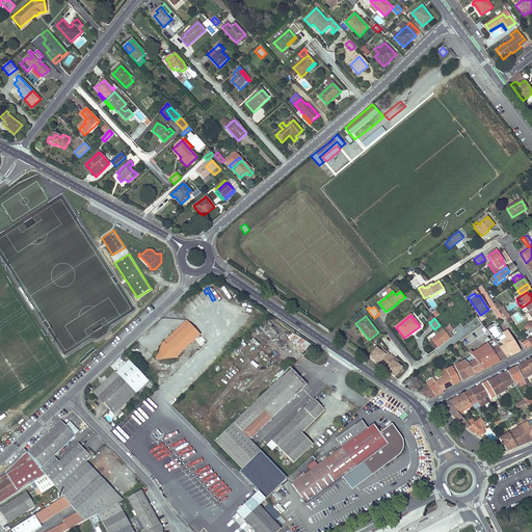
[(160,354),(159,354),(160,360),(179,357),(178,356),(201,335),(187,321),(164,342),(165,343),(162,345),(163,347),(161,348),(163,350),(160,354)]
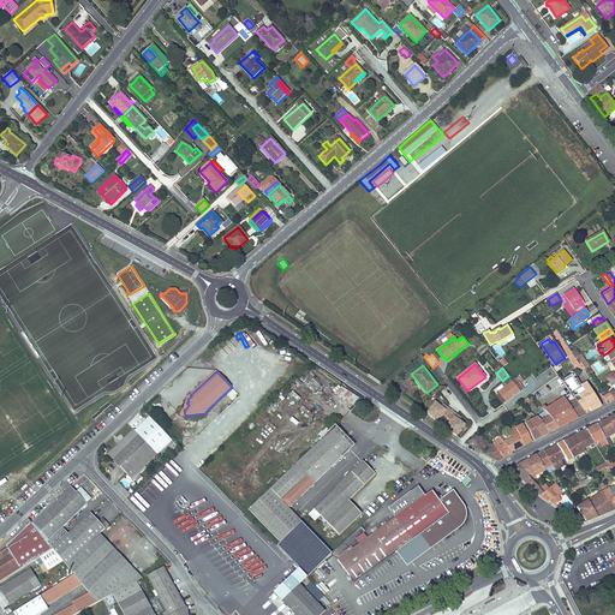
[(517,380),(500,392),(507,401),(524,388),(523,387),(519,382),(517,380)]
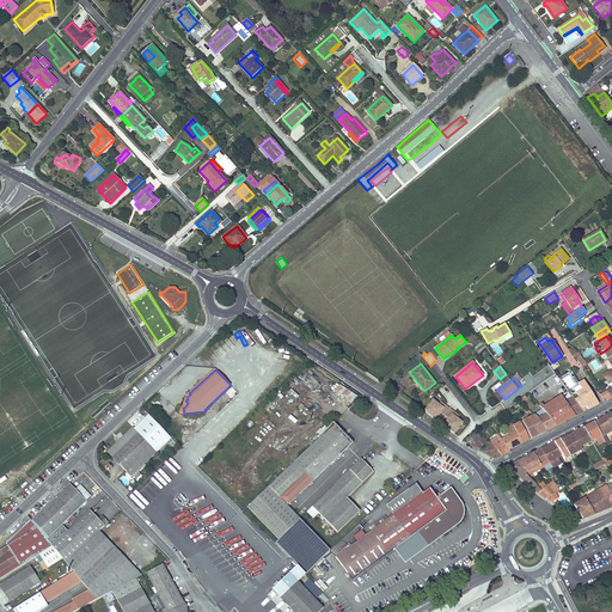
[(599,404),(593,393),(588,397),(585,392),(589,389),(585,381),(580,384),(582,389),(571,396),(573,397),(583,412),(599,404)]
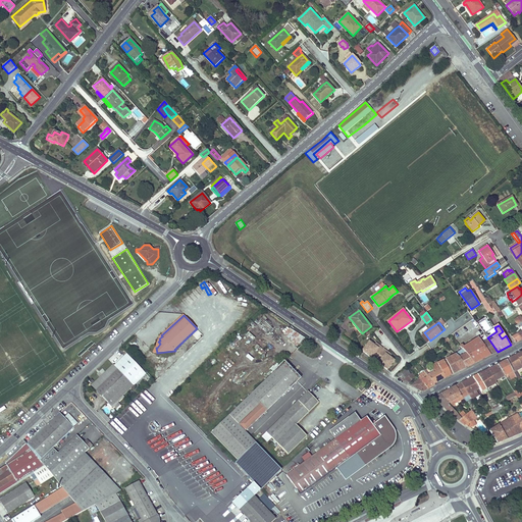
[(290,328),(284,333),(298,346),(305,338),(290,328)]
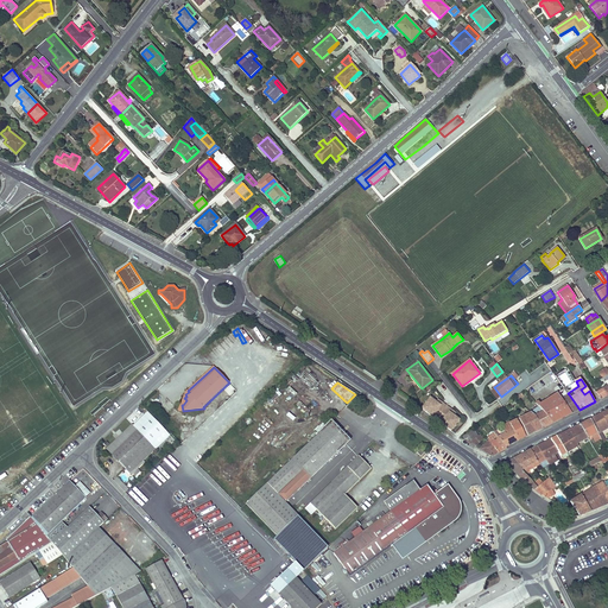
[(494,387),(489,391),(496,399),(501,397),(494,387)]
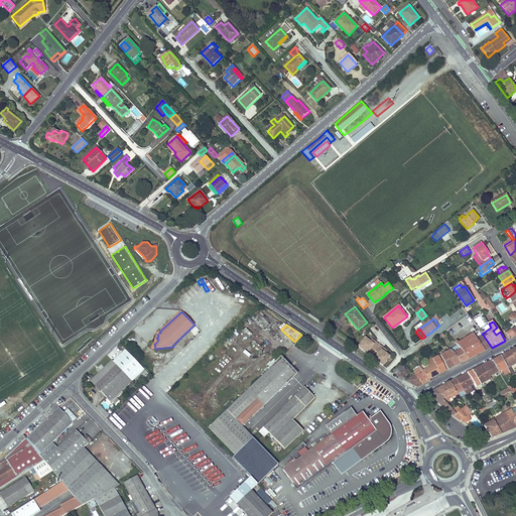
[(480,330),(474,334),(478,339),(483,335),(482,334),(480,330)]
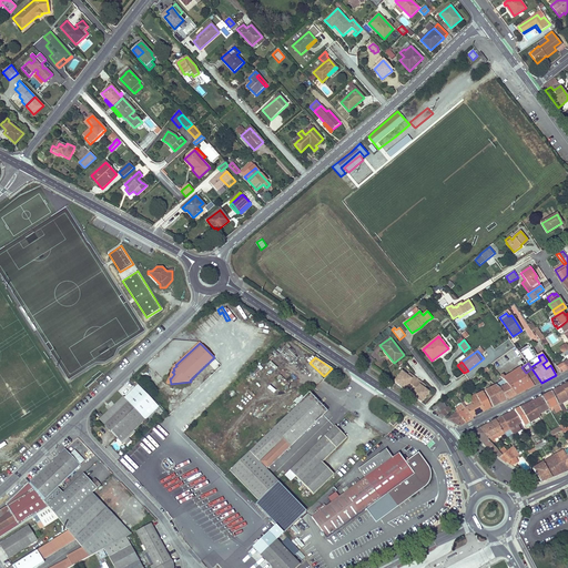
[(563,363),(557,366),(560,372),(566,369),(563,363)]
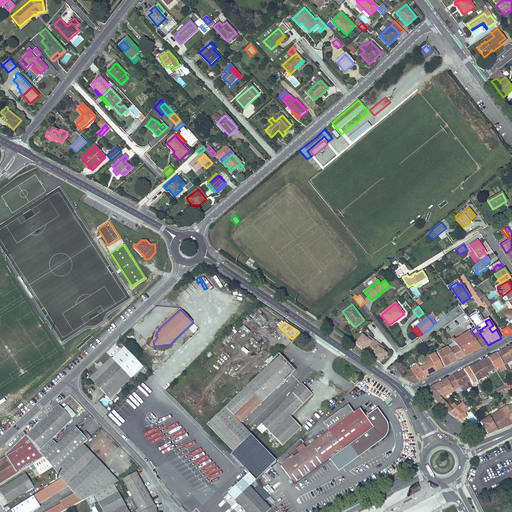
[(454,338),(451,339),(451,340),(457,347),(459,350),(465,356),(481,348),(473,336),(474,336),(470,331),(456,340),(454,338)]
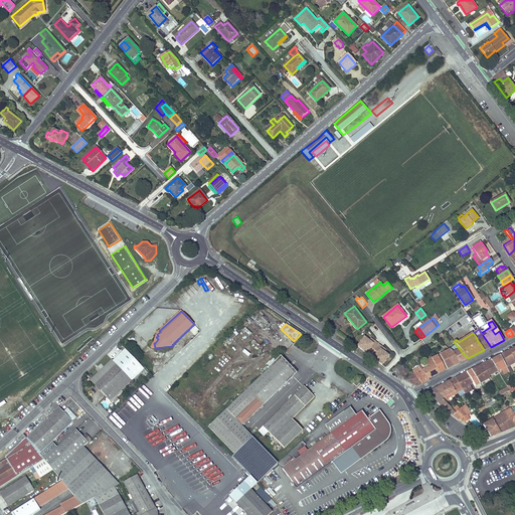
[(477,338),(476,338),(484,350),(491,347),(482,334),(477,338)]
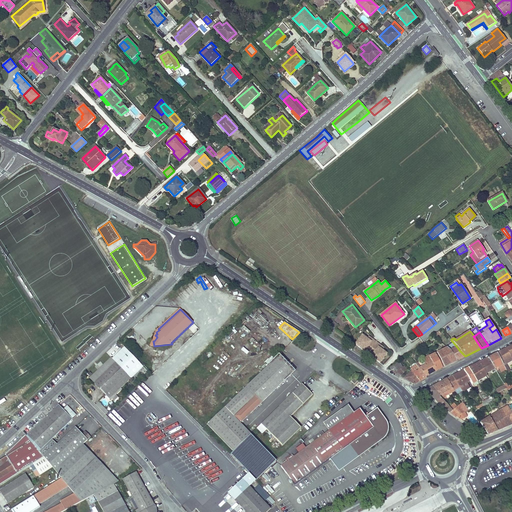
[(355,345),(360,348),(368,354),(377,342),(369,336),(367,338),(363,335),(355,345)]
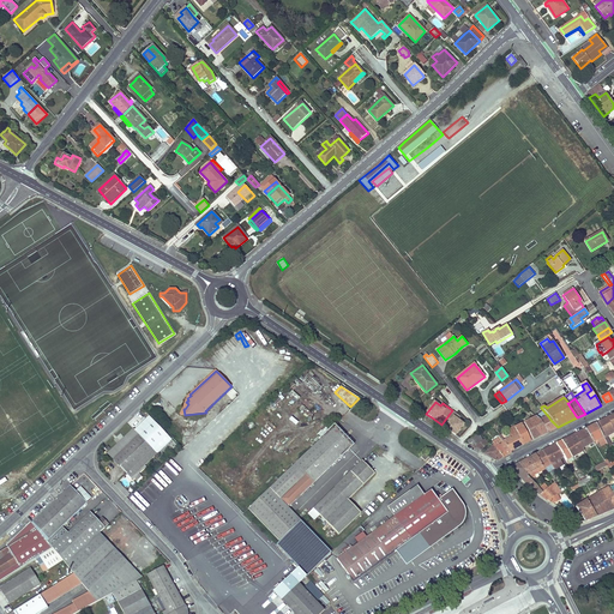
[(465,425),(459,420),(462,417),(452,410),(441,425),(451,432),(457,437),(465,425)]
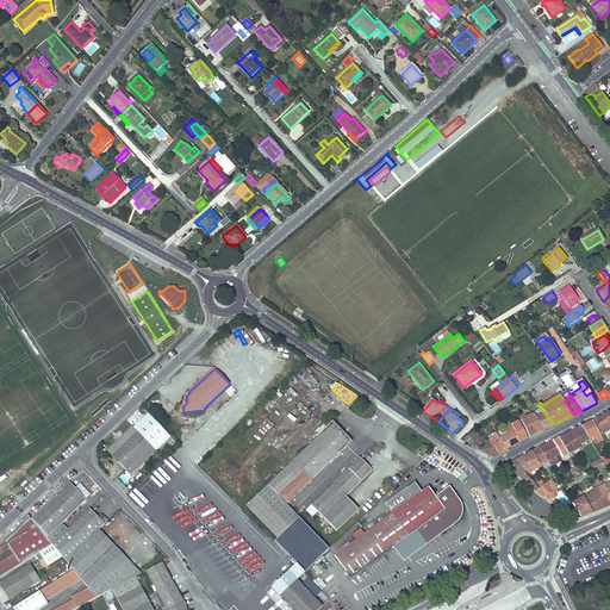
[(539,409),(533,414),(537,418),(545,429),(554,424),(547,417),(545,414),(542,415),(539,409)]
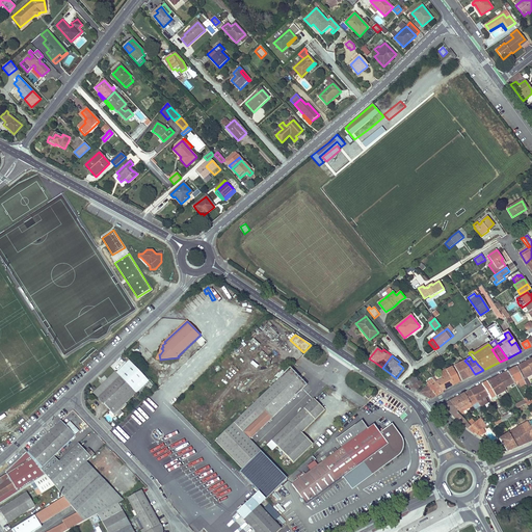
[(446,369),(439,373),(440,374),(442,379),(443,380),(450,377),(453,386),(475,374),(469,365),(464,361),(462,358),(459,361),(460,363),(446,370),(446,369)]
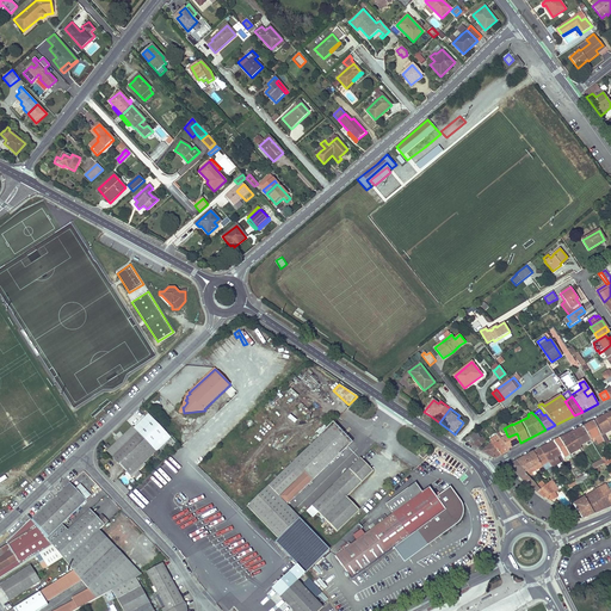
[(610,412),(594,421),(600,433),(600,436),(602,436),(604,434),(610,430),(610,412)]
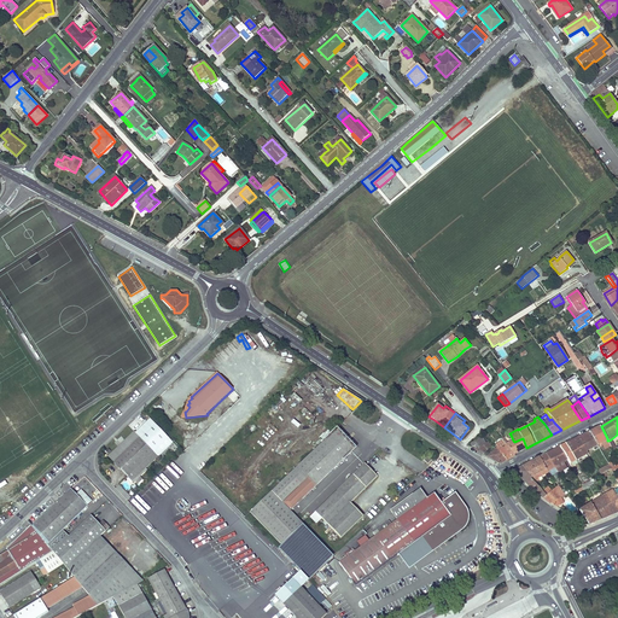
[(180,450),(150,419),(135,433),(134,431),(109,456),(133,483),(146,470),(145,468),(165,449),(173,456),(180,450)]
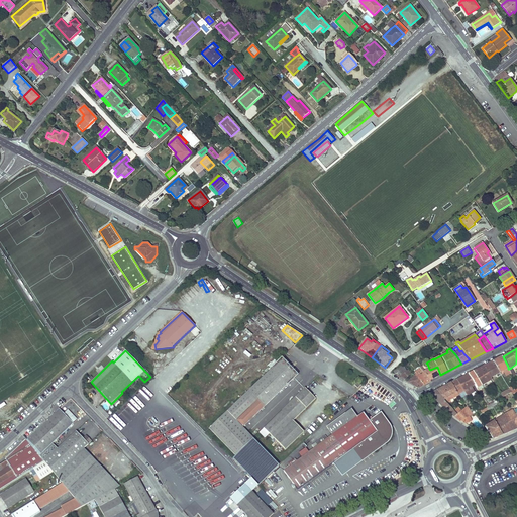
[(503,356),(494,360),(500,373),(508,369),(508,367),(503,356)]
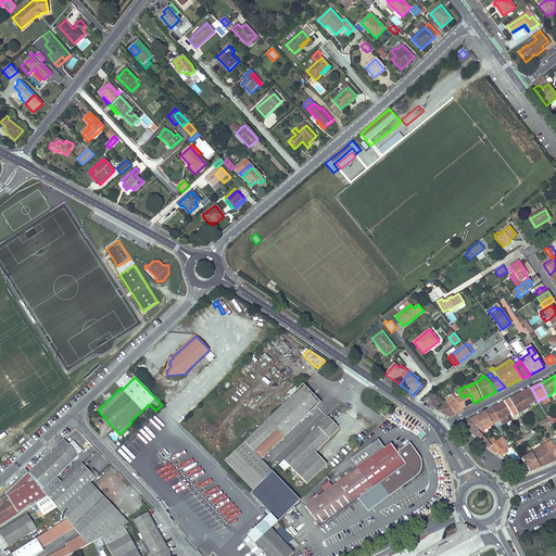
[(225,460),(253,490),(273,471),(261,459),(320,403),(303,386),(225,460)]
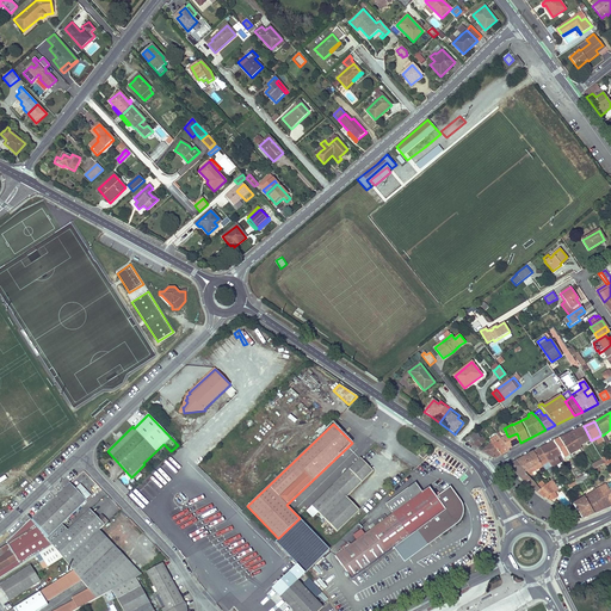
[(584,426),(572,432),(580,446),(591,440),(584,426)]
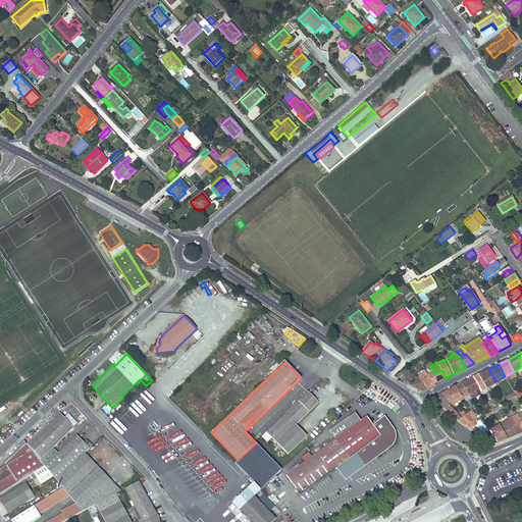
[(406,369),(402,372),(404,374),(406,378),(405,378),(408,382),(415,377),(412,374),(411,374),(406,369)]
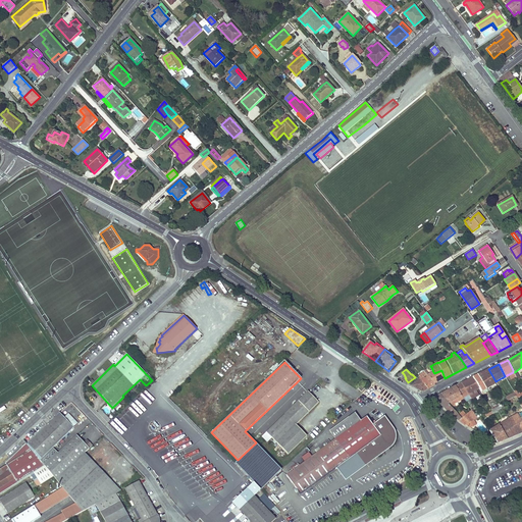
[(426,369),(423,371),(424,371),(434,384),(445,378),(441,370),(434,373),(433,372),(429,374),(426,369)]
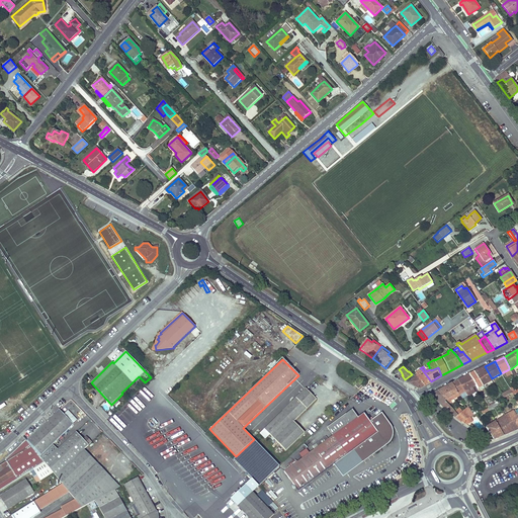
[(485,366),(475,371),(482,384),(483,386),(493,380),(492,378),(485,366)]
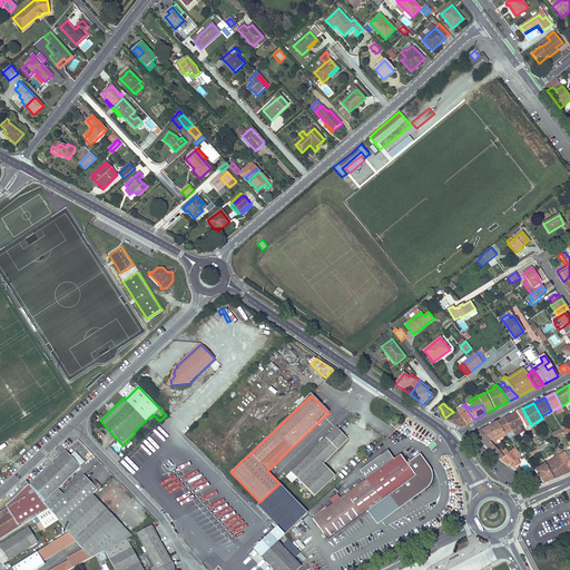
[(459,412),(458,413),(467,425),(475,420),(474,420),(463,405),(458,410),(459,412)]
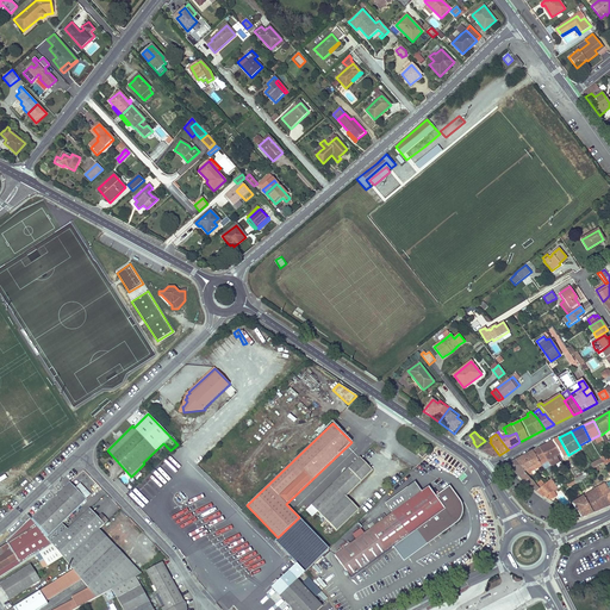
[(553,441),(560,454),(562,458),(568,455),(567,453),(559,437),(553,441)]
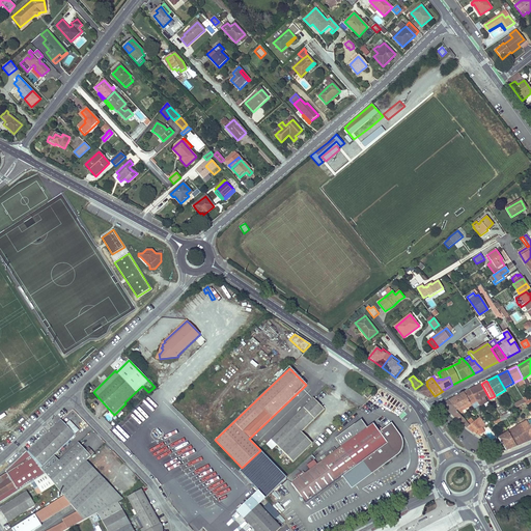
[(481,384),(470,390),(477,401),(479,406),(486,401),(484,397),(487,395),(481,384)]
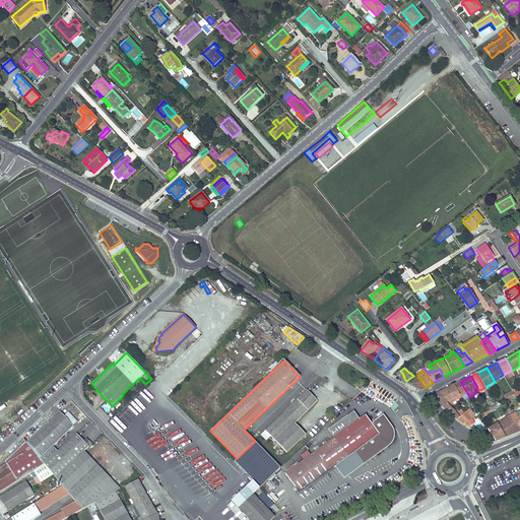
[(416,378),(409,384),(417,389),(419,390),(421,390),(426,388),(417,377),(416,378)]
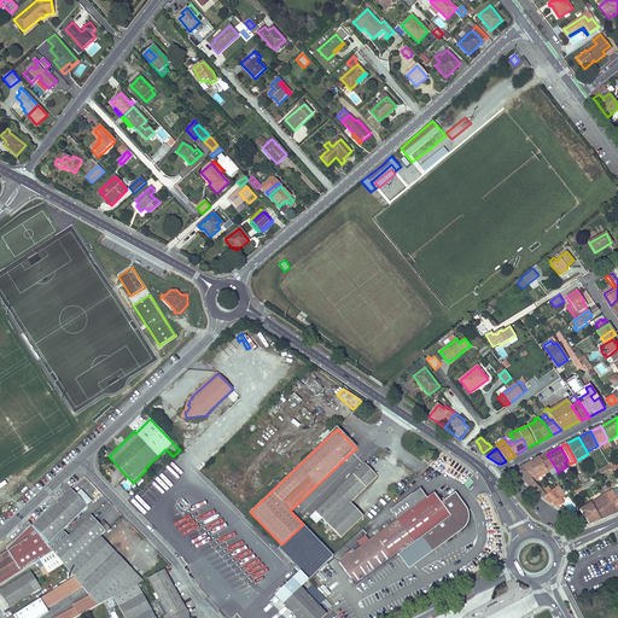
[(547,454),(540,458),(548,471),(555,467),(547,454)]
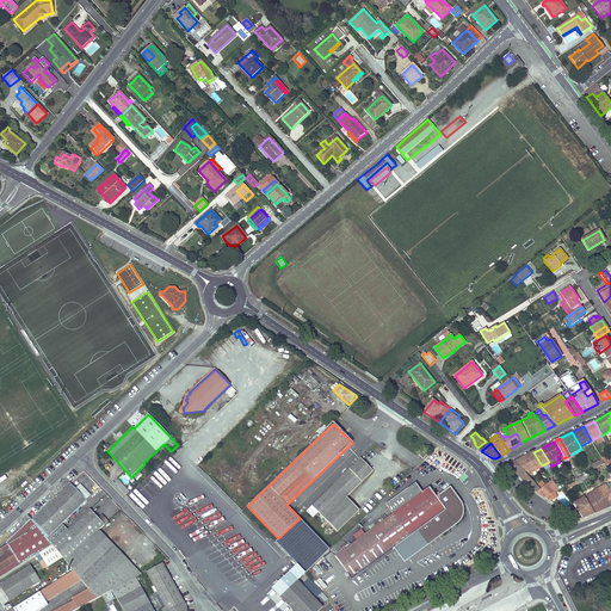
[(534,452),(525,457),(536,471),(543,467),(542,466),(534,452)]
